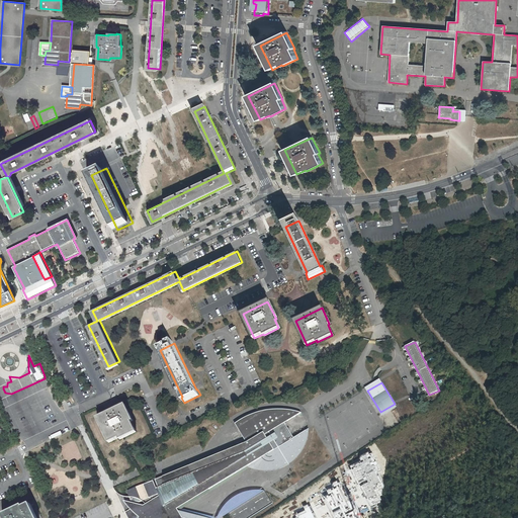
[(125,406),(100,419),(111,443),(121,438),(121,439),(137,432),(132,422),(133,421),(125,406)]
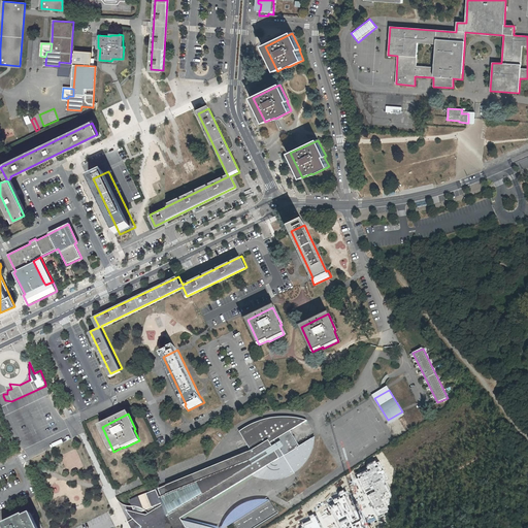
[(180,518),(245,480),(250,476),(253,475),(259,477),(265,479),(270,479),(276,479),(282,477),(284,476),(288,475),(292,473),(295,471),(293,469),(294,468),(296,467),(298,465),(299,464),(301,463),(302,461),(303,460),(305,458),(306,456),(307,454),(308,453),(309,451),(310,449),(310,447),(311,444),(311,442),(312,440),(312,438),(299,446),(291,430),(307,421),(300,419),(296,418),(288,417),(277,417),(275,417),(273,417),(271,418),(259,424),(257,421),(254,423),(245,426),(241,429),(240,430),(239,430),(250,451),(129,497),(133,508),(142,510),(147,508),(151,512),(147,514),(127,508),(128,510),(130,514),(133,518),(136,520),(135,521),(138,527),(137,527),(213,527),(182,520),(180,518)]
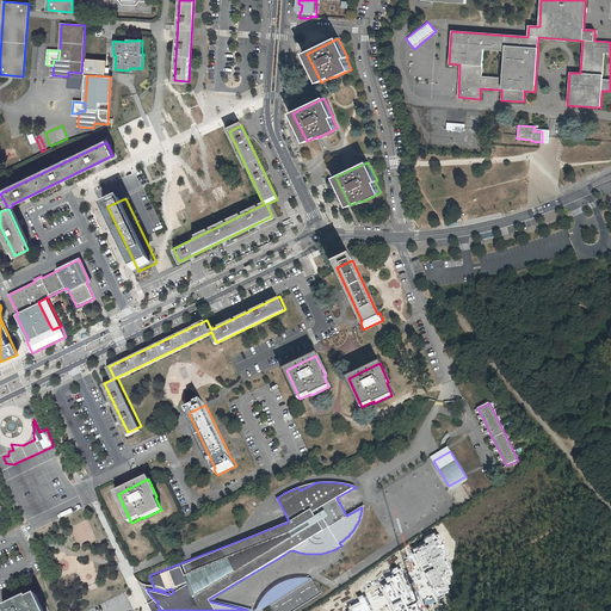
[(250,514),(255,508),(248,503),(242,508),(250,514)]
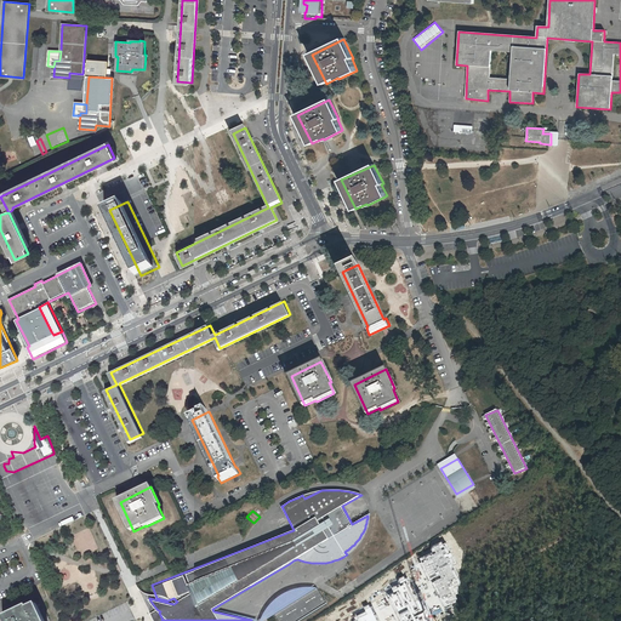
[(352,546),(351,547),(348,550),(346,551),(345,552),(347,554),(348,554),(351,552),(353,551),(354,550),(357,547),(359,545),(360,543),(362,541),(364,539),(365,536),(366,534),(368,531),(369,529),(369,527),(370,524),(370,522),(371,518),(371,516),(371,513),(368,516),(368,518),(366,520),(366,523),(365,525),(365,528),(364,530),(363,533),(362,534),(360,536),(359,539),(357,541),(355,542),(354,545),(352,546)]
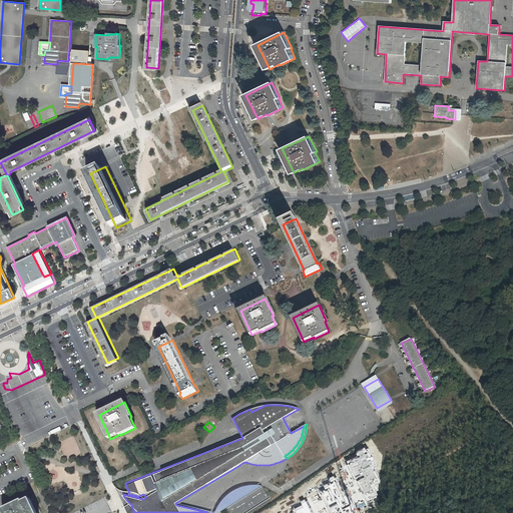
[(302,508),(291,512),(363,512),(369,510),(376,508),(373,500),(380,497),(377,492),(380,491),(378,487),(381,486),(378,480),(380,478),(373,467),(377,465),(369,449),(365,450),(365,448),(358,450),(356,454),(357,457),(346,461),(347,464),(339,469),(340,472),(336,474),(338,477),(335,478),(334,476),(329,479),(330,482),(323,485),(325,489),(320,492),(318,490),(306,496),(308,501),(305,498),(301,500),(302,508)]
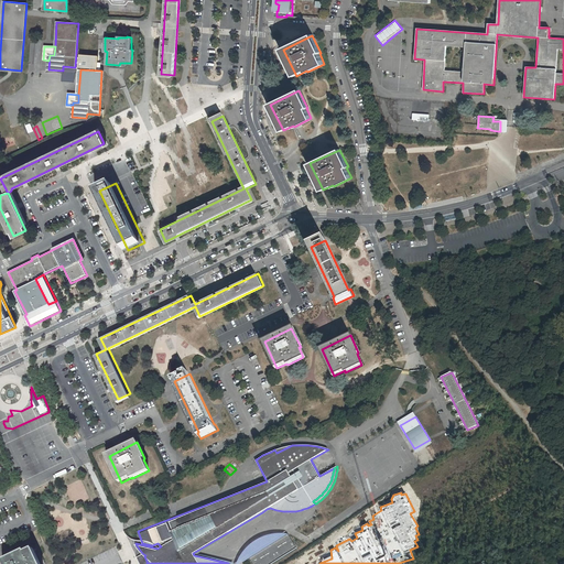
[(289,534),(248,556),(251,563),(269,563),(296,549),(289,534)]
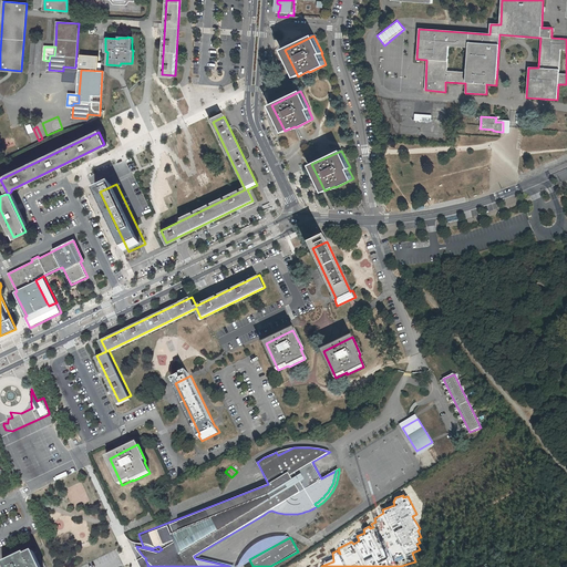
[(42,566),(35,552),(28,556),(27,553),(13,559),(17,566),(42,566)]
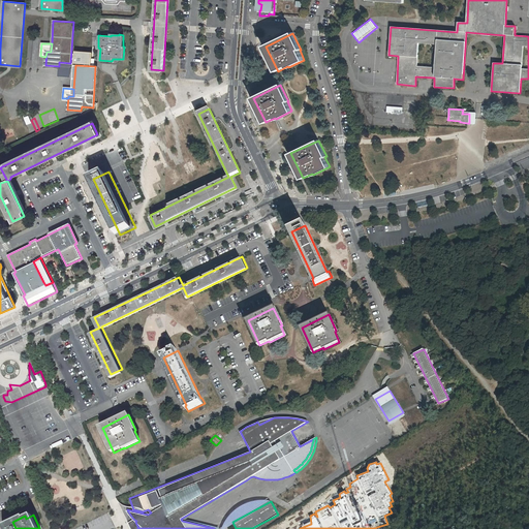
[(128,522),(131,528),(137,528),(138,528),(135,522),(136,521),(133,519),(128,522)]
